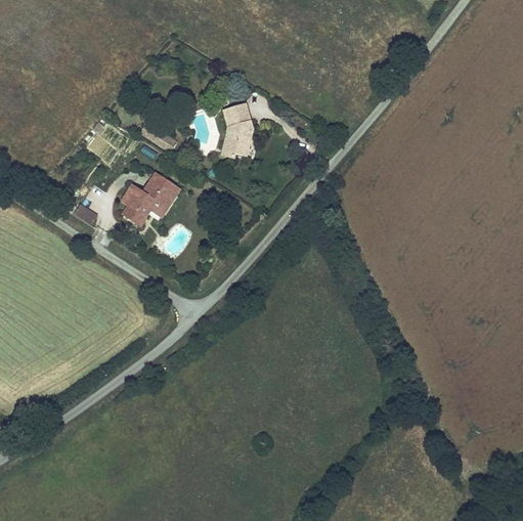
[(252,123),(244,101),(223,110),(228,126),(223,143),(231,146),(230,153),(233,154),(245,157),(248,130),(247,125),(252,123)]
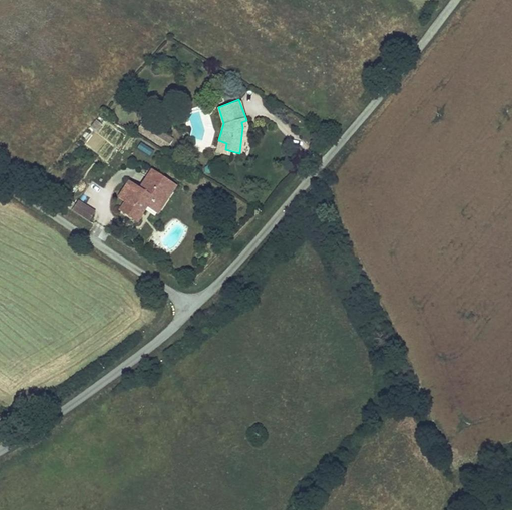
[(106,123),(98,116),(91,124),(99,131),(106,123)]
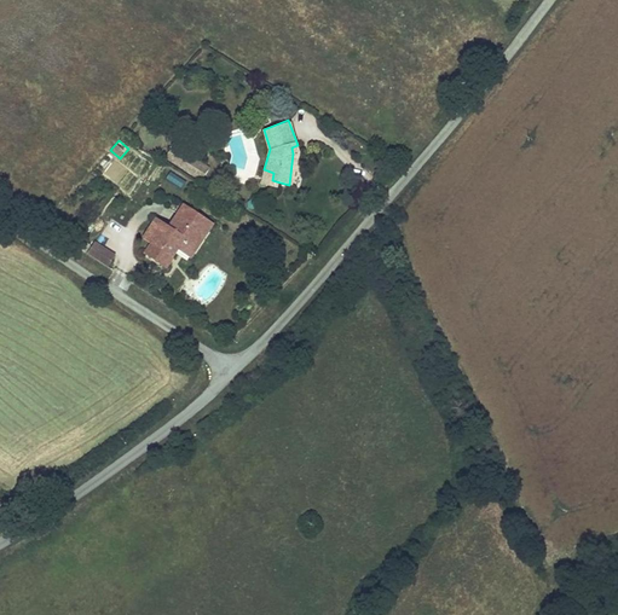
[(206,168),(168,145),(161,157),(198,179),(206,168)]
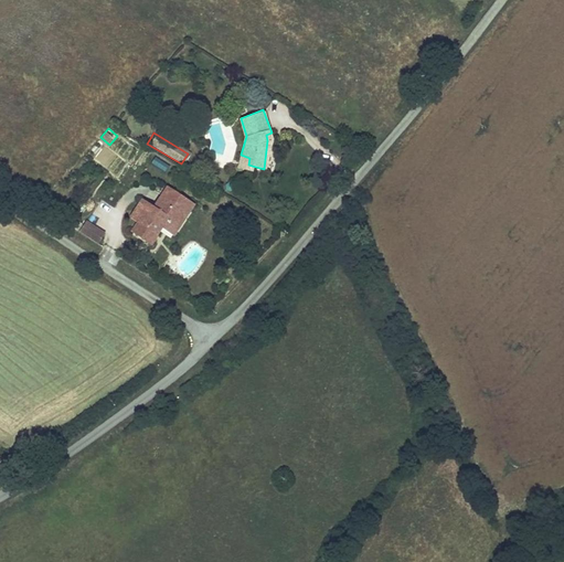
[(241,155),(238,168),(251,170),(252,166),(248,165),(249,158),(241,155)]
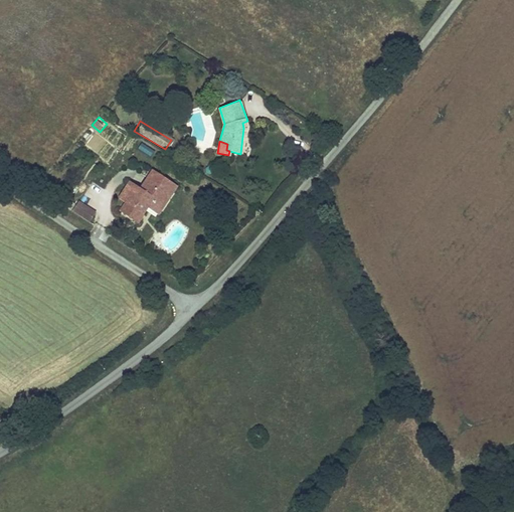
[(170,183),(174,176),(154,164),(144,182),(131,175),(122,191),(128,195),(123,203),(137,211),(141,205),(146,207),(149,201),(151,199),(149,198),(151,193),(166,202),(175,186),(170,183)]
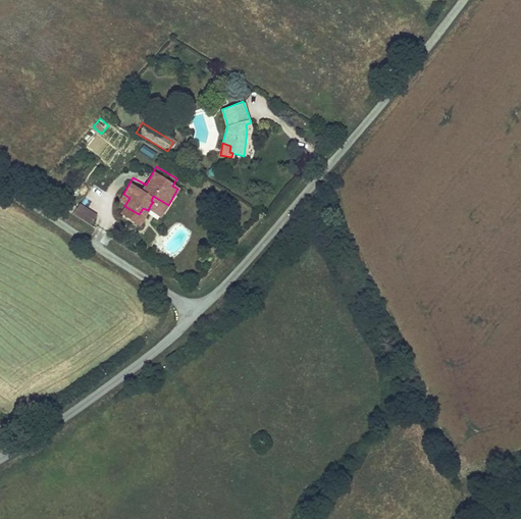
[(172,186),(177,189),(181,182),(176,178),(172,186)]
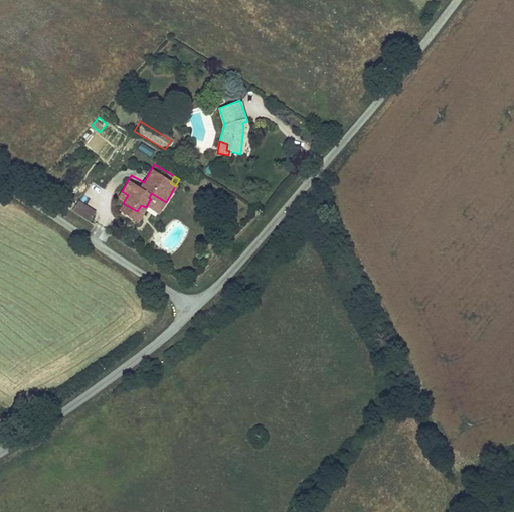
[(149,201),(162,209),(166,202),(151,193),(149,198),(151,199),(149,201)]
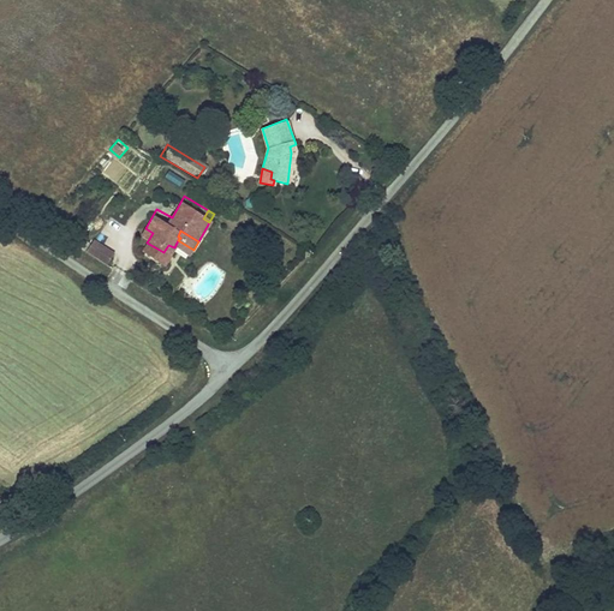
[(93,238),(85,251),(96,258),(97,258),(103,262),(112,250),(93,238)]
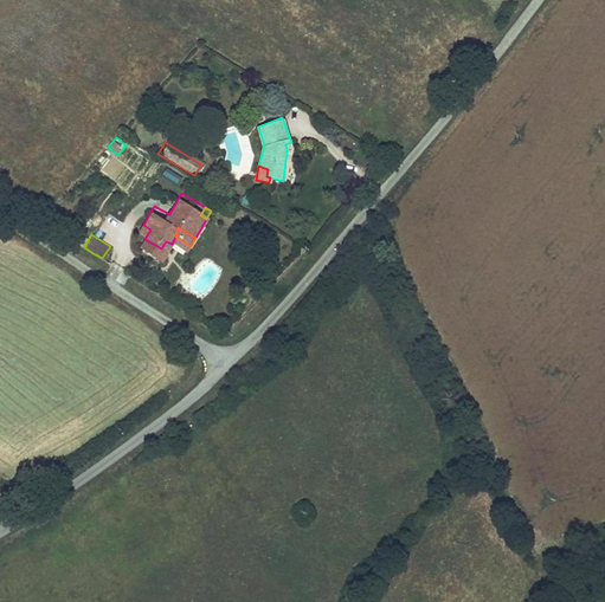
[(166,241),(161,248),(167,252),(172,244),(166,241)]
